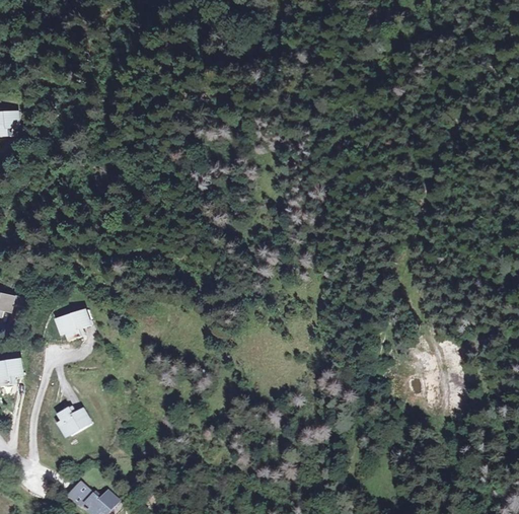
[(0,111),(0,137),(10,137),(9,128),(16,127),(16,111),(0,111)]
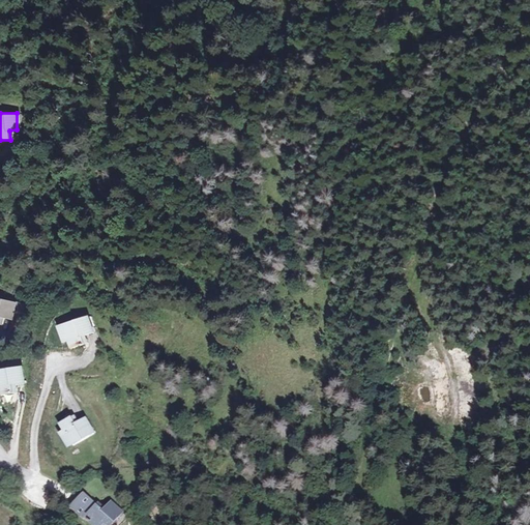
[(0,293),(0,319),(2,313),(22,319),(27,301),(0,293)]
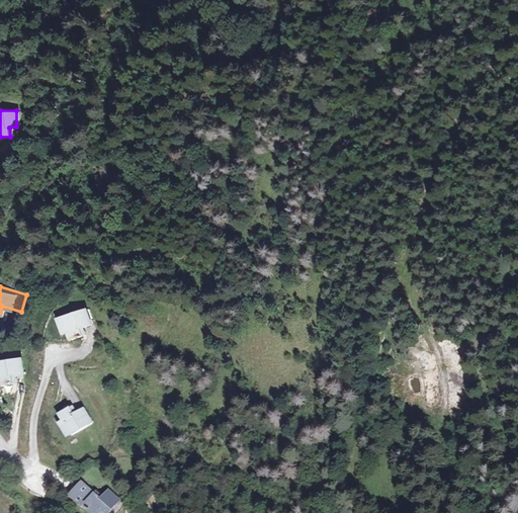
[(156,315),(157,312),(156,310),(155,307),(152,305),(149,304),(146,305),(144,306),(142,309),(141,312),(142,315),(143,318),(146,319),(149,320),(152,319),(154,318),(156,315)]
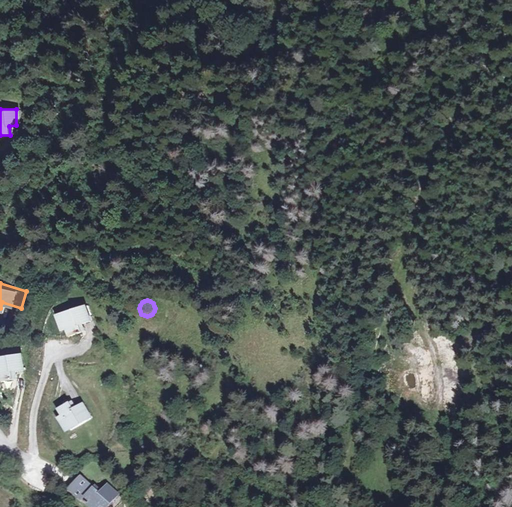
[(62,311),(71,333),(82,329),(80,324),(91,319),(85,303),(62,311)]
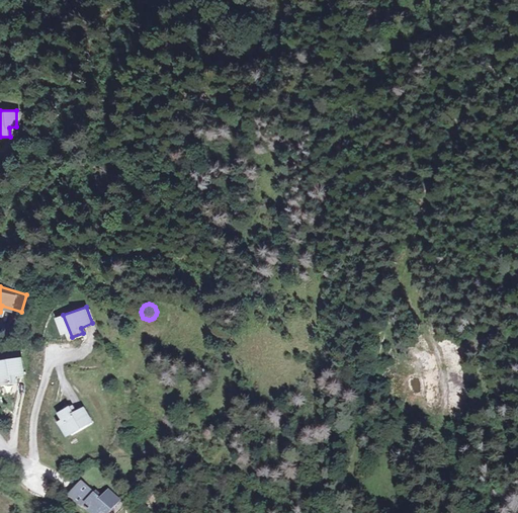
[(0,356),(0,374),(1,380),(13,379),(12,373),(23,372),(20,354),(0,356)]
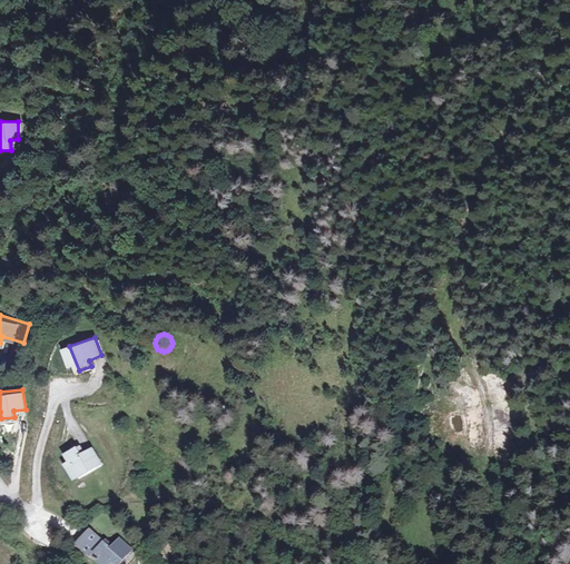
[(62,452),(76,475),(99,463),(91,446),(79,453),(75,445),(62,452)]
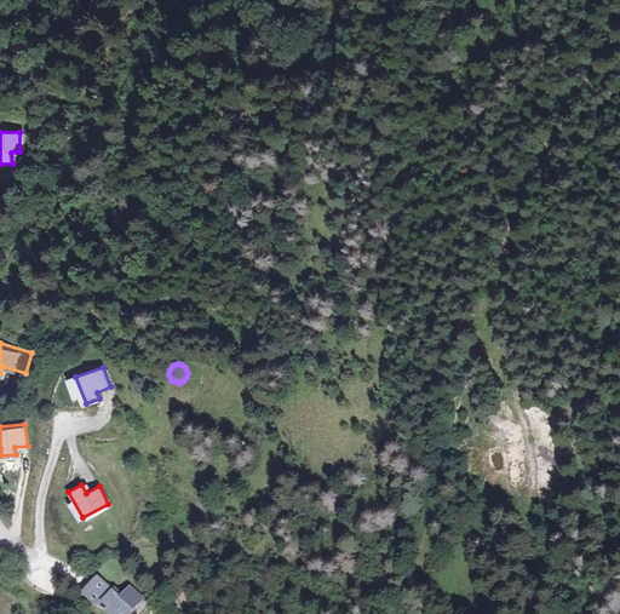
[(126,613),(141,598),(127,585),(118,596),(96,575),(82,591),(96,603),(101,600),(115,613),(126,613)]
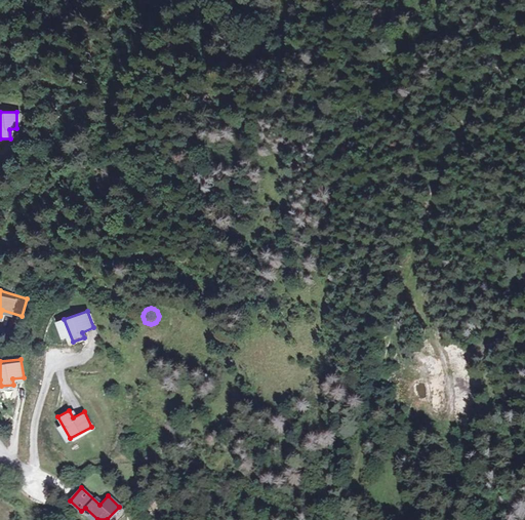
All buildings are outlined.
